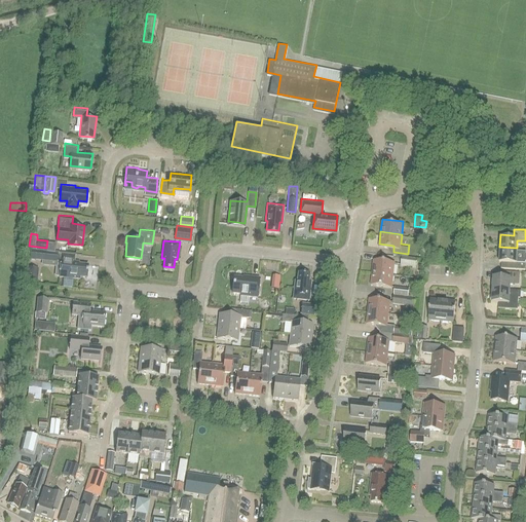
[(517,248),(499,247),(499,259),(501,259),(500,265),(525,266),(525,248),(517,248)]
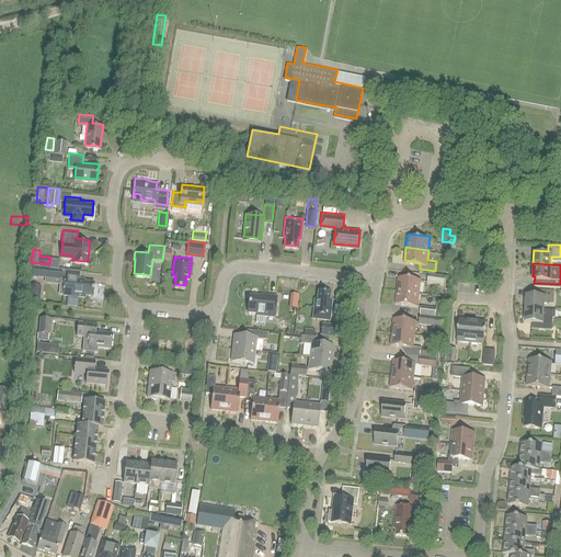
[(46,265),(45,274),(60,275),(61,266),(46,265)]
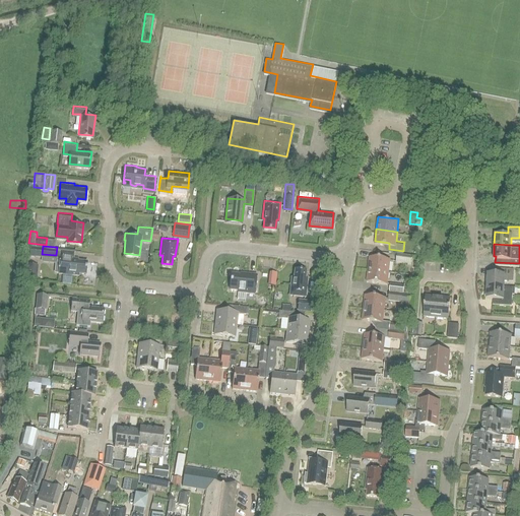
[(60,254),(58,270),(79,272),(79,270),(85,271),(87,259),(72,257),(73,255),(73,249),(61,248),(60,254)]
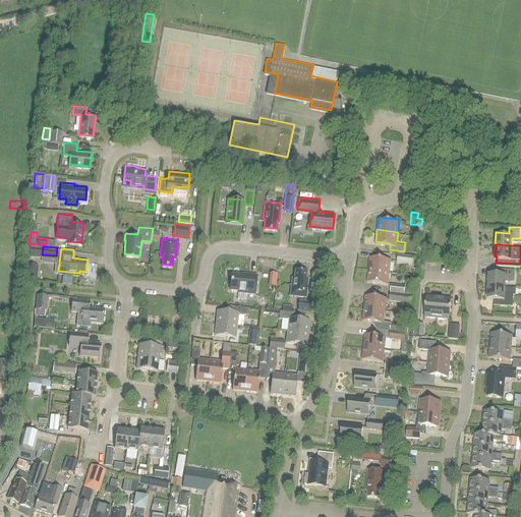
[(398,252),(397,261),(411,263),(412,253),(398,252)]
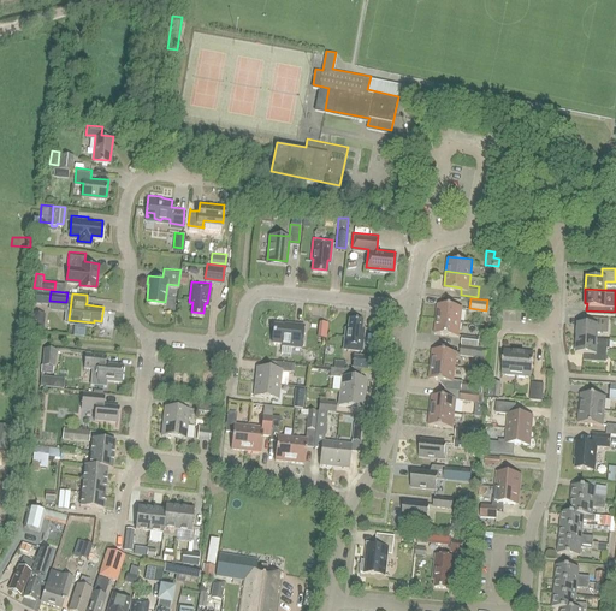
[(461,319),(462,304),(437,301),(436,315),(461,319)]
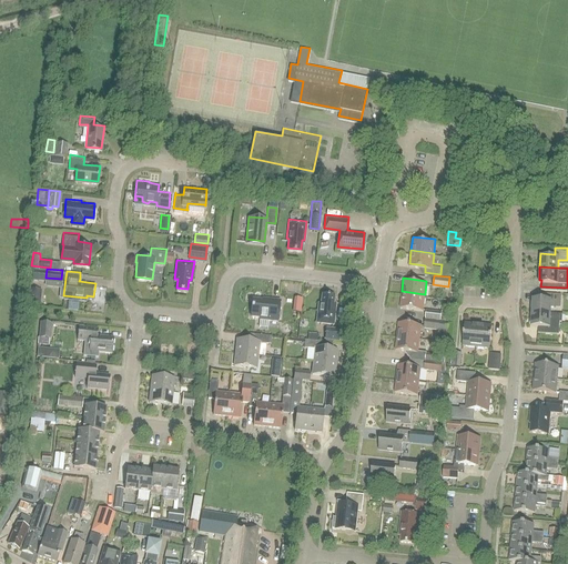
[(39,300),(40,286),(30,285),(28,299),(39,300)]
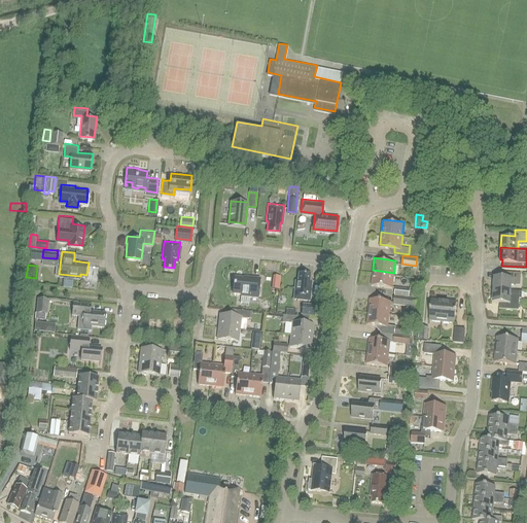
[(521,270),(508,269),(500,269),(500,275),(495,275),(494,286),(512,287),(512,281),(521,281),(521,270)]
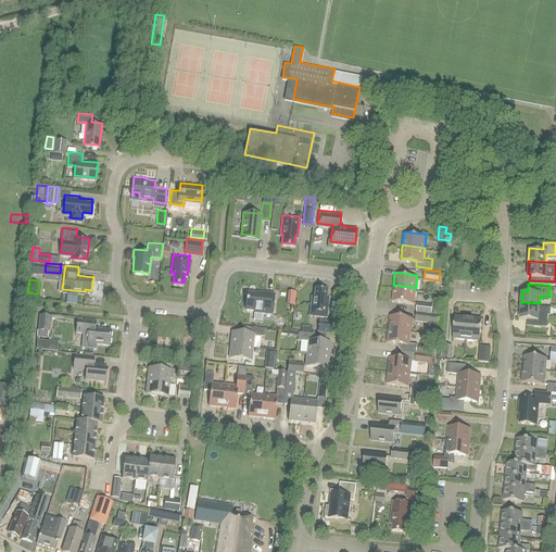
[(328,296),(326,296),(327,287),(315,285),(314,293),(312,293),(310,312),(326,314),(328,296)]
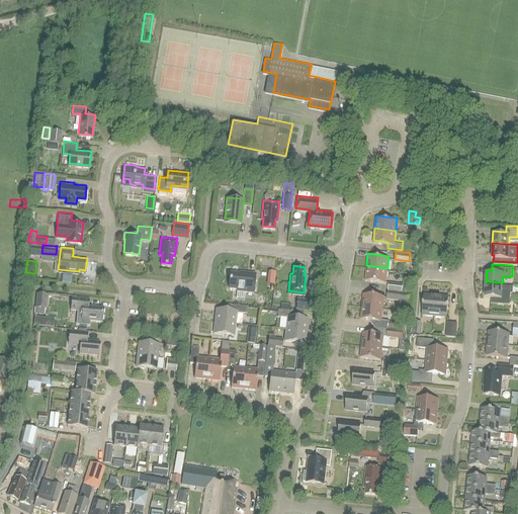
[(385,280),(387,268),(366,265),(364,278),(385,280)]
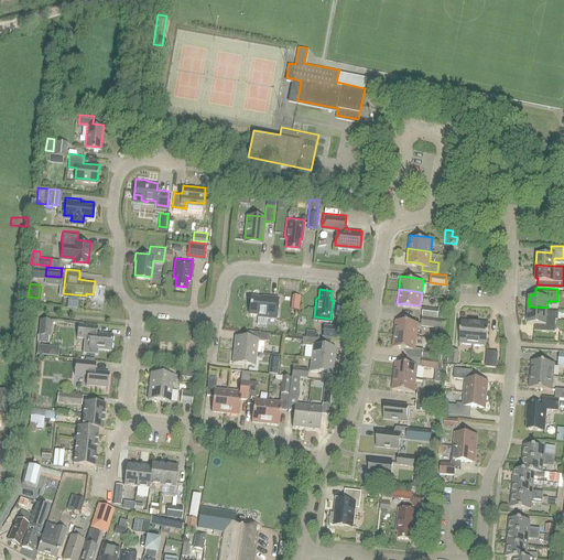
[(292,291),(291,305),(299,307),(300,292),(299,292),(292,291)]
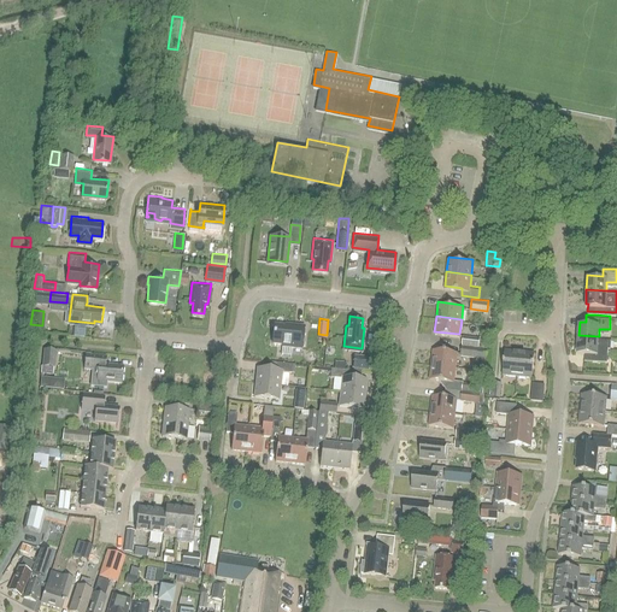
[(282,341),(282,343),(301,345),(304,322),(285,321),(285,322),(274,321),(272,340),(282,341)]
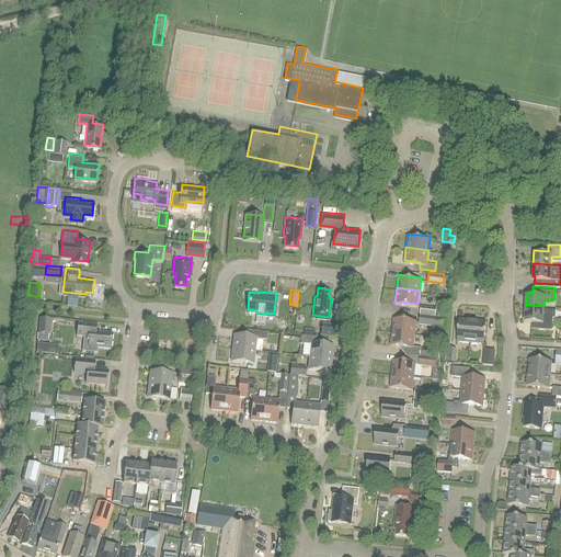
[(420,311),(435,313),(436,306),(421,304),(420,311)]
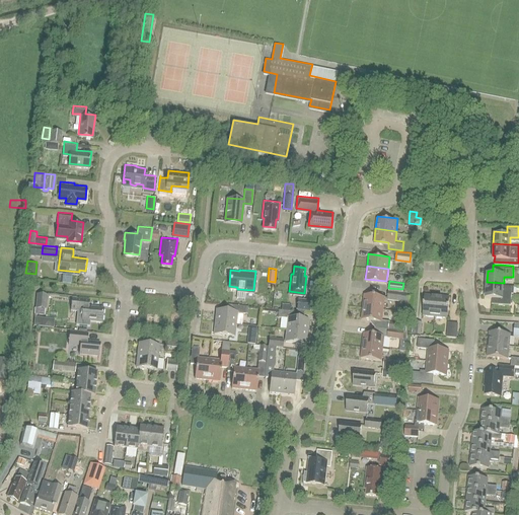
[(493,294),(493,301),(512,301),(512,290),(514,290),(514,284),(504,283),(487,282),(487,294),(493,294)]
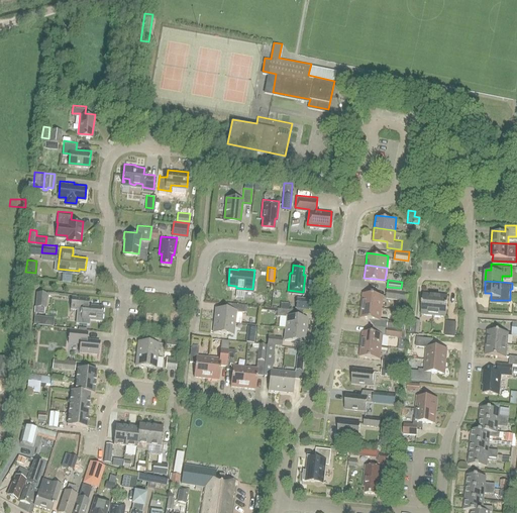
[(387,288),(386,295),(407,298),(408,291),(387,288)]
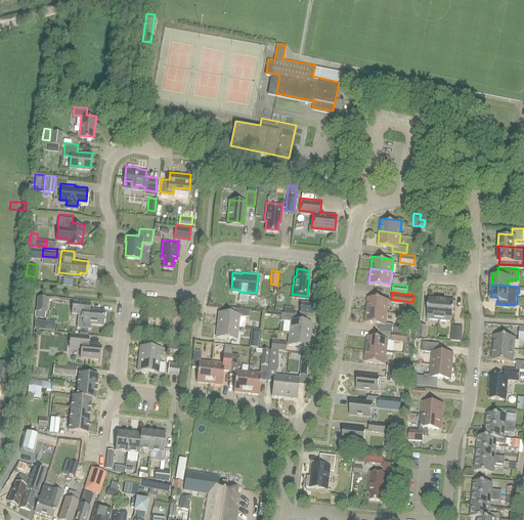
[(45,295),(37,294),(36,308),(44,308),(45,295)]
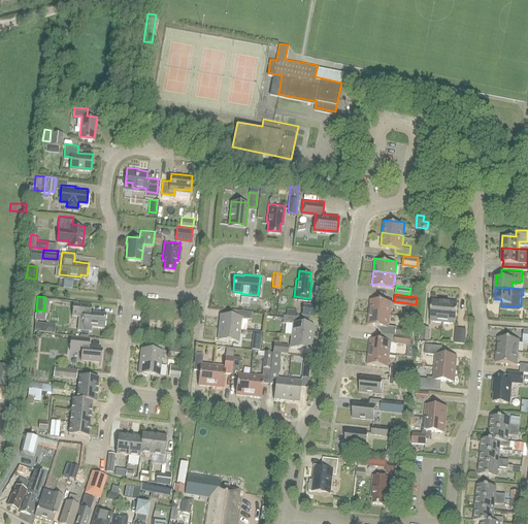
[(370,297),(369,309),(390,312),(391,300),(370,297)]
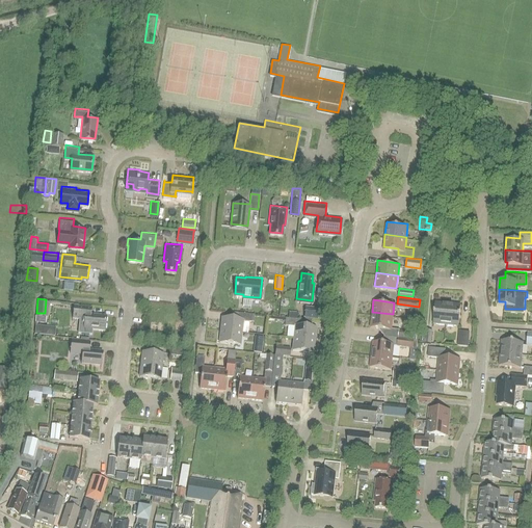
[(432,321),(445,322),(447,300),(434,299),(432,321)]
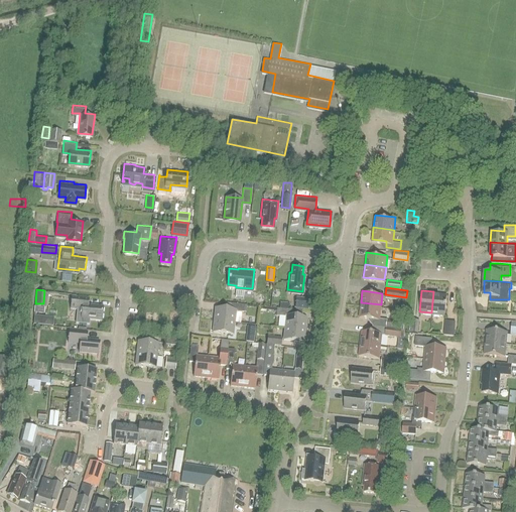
[(433,291),(431,312),(444,313),(446,292),(433,291)]
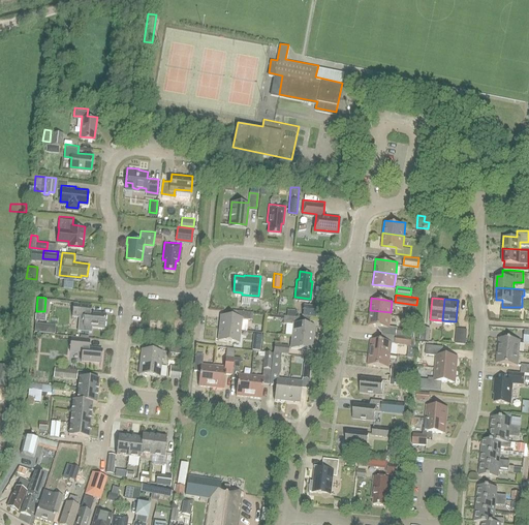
[(73,301),(72,313),(76,313),(79,314),(79,315),(78,328),(81,329),(89,330),(89,329),(91,330),(92,326),(92,325),(103,326),(105,311),(90,309),(91,303),(78,301),(73,301)]
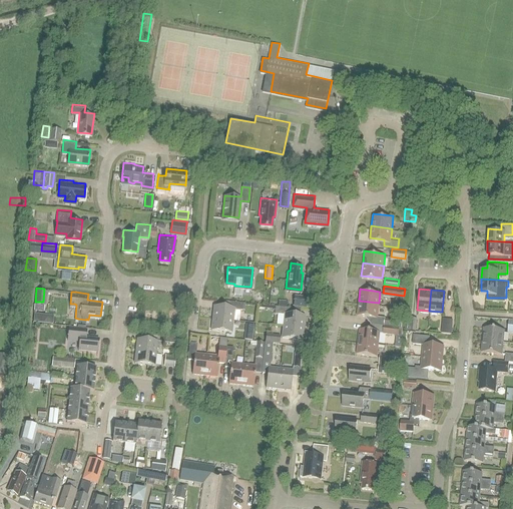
[(307,295),(295,293),(294,303),(306,305),(306,304),(307,297),(307,295)]
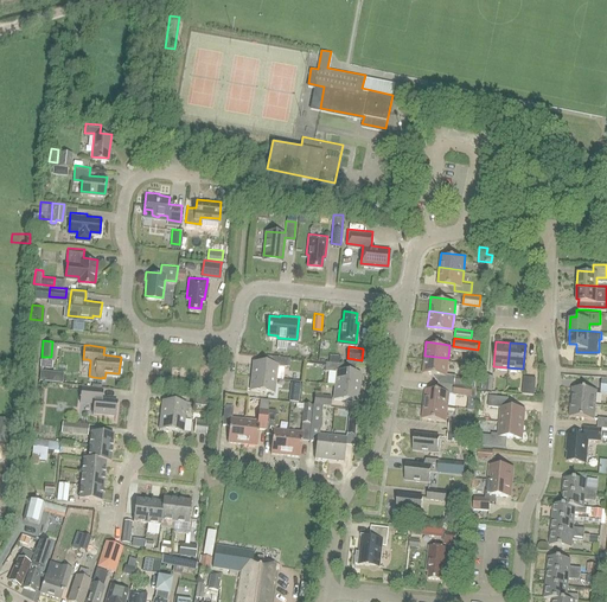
[(270,353),(270,360),(253,358),(251,372),(275,375),(278,363),(289,364),(291,356),(270,353)]
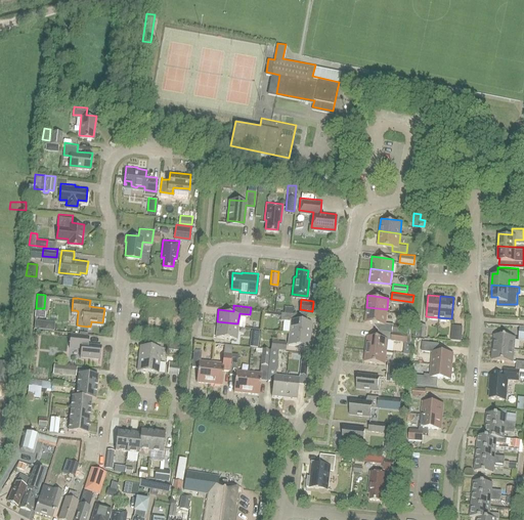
[(387,309),(366,307),(364,319),(386,322),(387,309)]
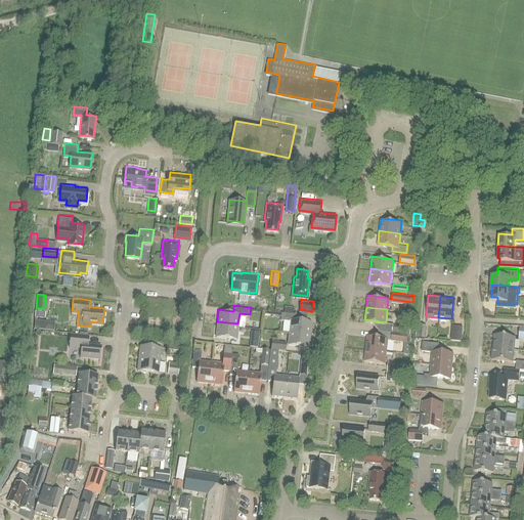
[(311,319),(296,317),(297,311),(280,310),(280,317),(290,318),(289,329),(310,331),(311,319)]
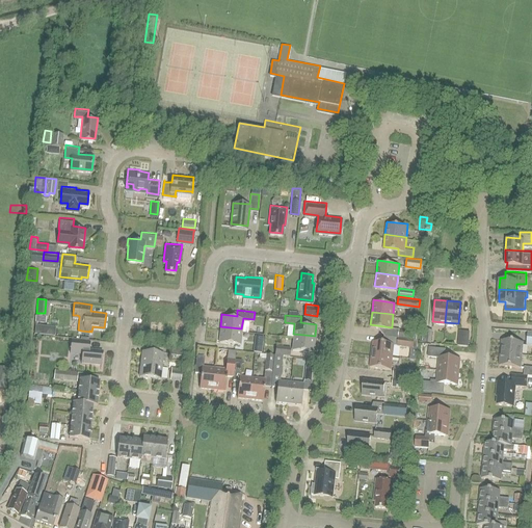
[(35,322),(34,331),(46,332),(46,323),(35,322)]
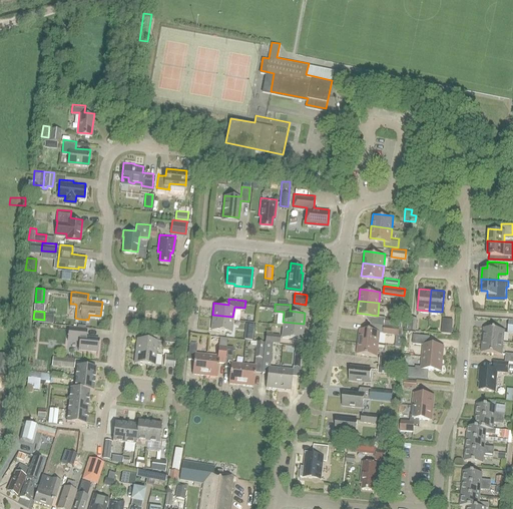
[(212,315),(211,328),(231,330),(232,317),(212,315)]
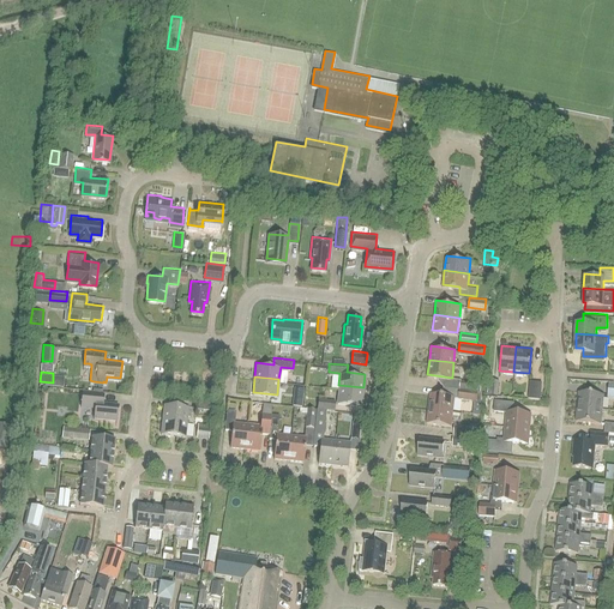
[(480,390),(481,380),(461,377),(459,386),(480,390)]
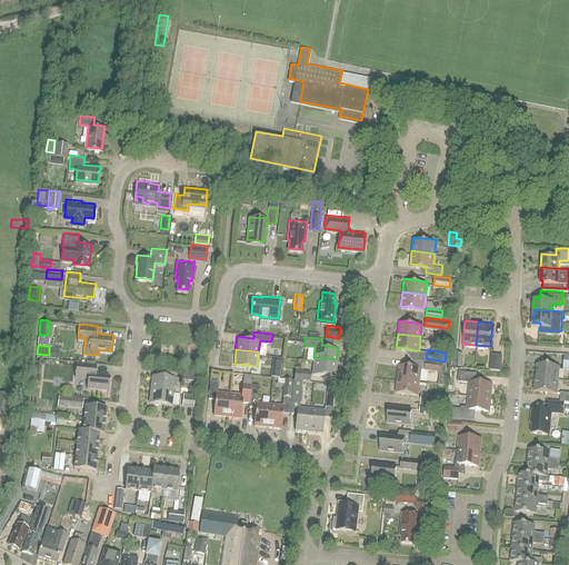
[(500,368),(501,353),(490,352),(489,367),(500,368)]
